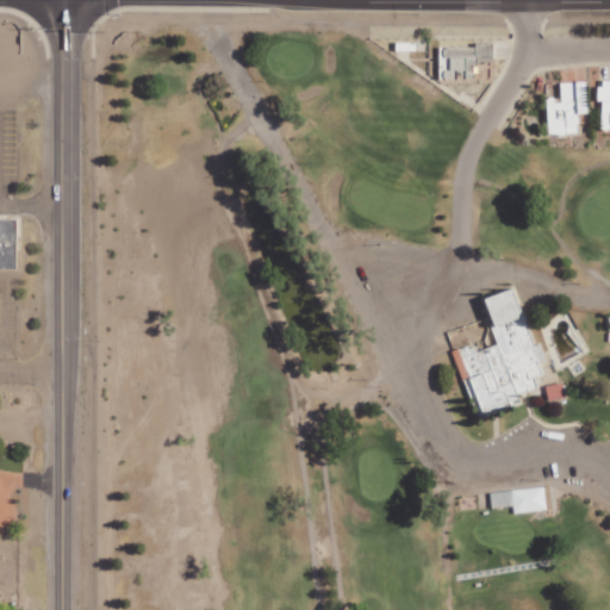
[(441,45),(442,79),(477,78),(475,62),(496,61),(495,44),(441,45)]
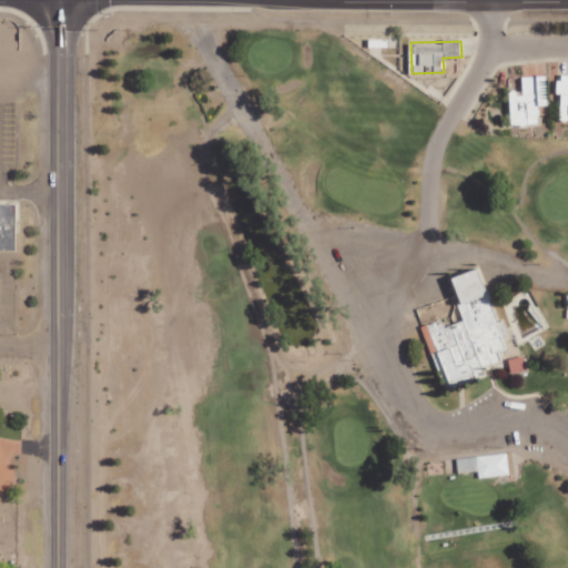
[(510,89),(511,125),(541,123),(540,105),(550,104),(548,74),(523,75),(523,89),(510,89)]
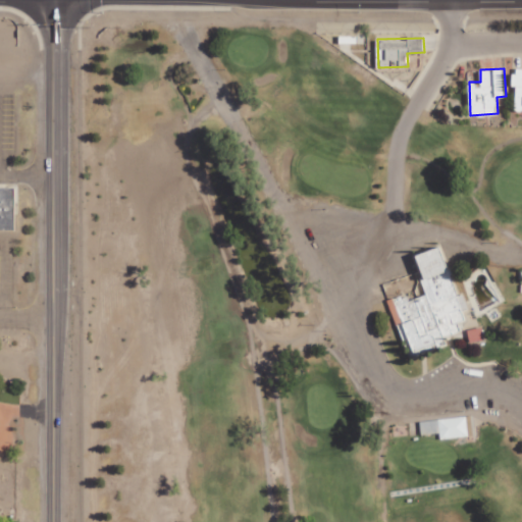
[(0,228),(16,229),(16,189),(0,188),(0,228)]
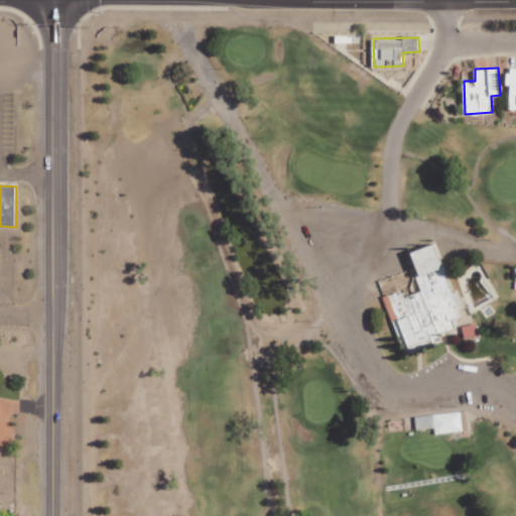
[(410,251),(421,291),(404,296),(402,291),(385,296),(397,338),(403,336),(408,353),(443,342),(441,333),(458,328),(455,318),(463,316),(456,293),(454,294),(438,243),(410,251)]
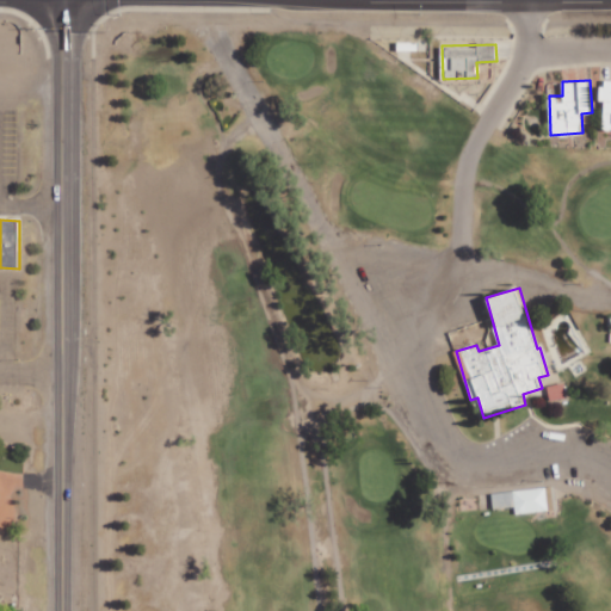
[(548,386),(550,400),(568,397),(566,383),(548,386)]
